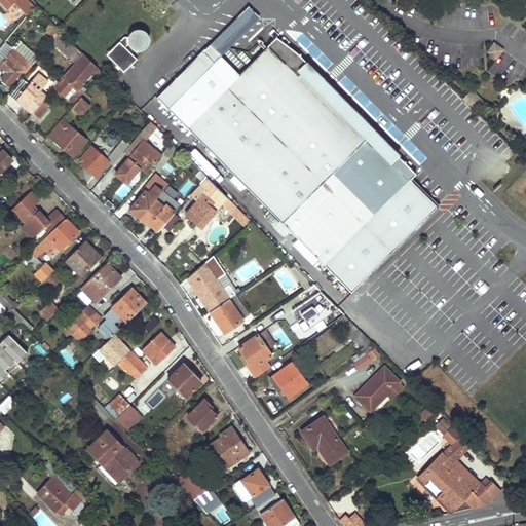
[(0,0),(7,8),(14,1),(28,14),(35,6),(28,0),(0,0)]
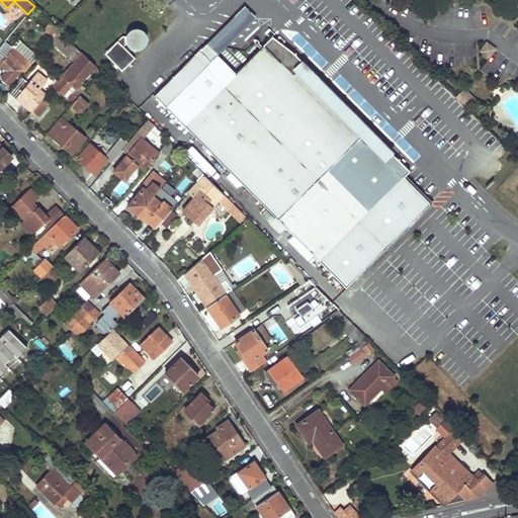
[(315,9),(322,2),(321,0),(315,0),(311,4),(315,9)]
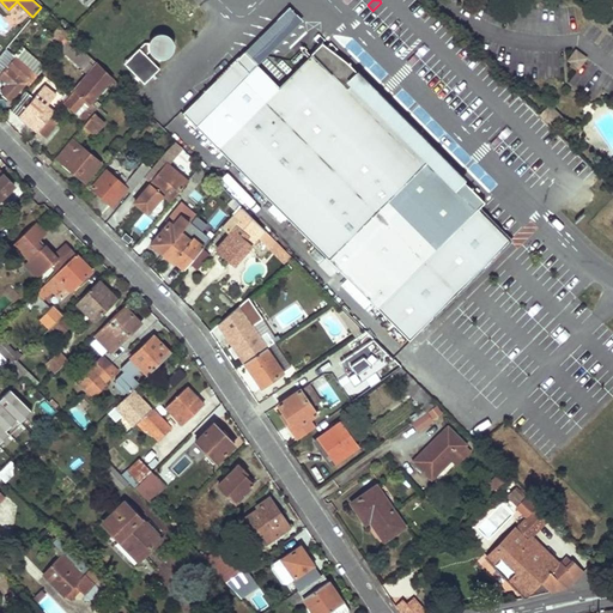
[(152,55),(153,56),(155,58),(157,59),(159,59),(161,59),(163,59),(165,58),(167,58),(169,56),(170,54),(171,53),(173,50),(173,49),(173,47),(173,44),(173,43),(171,41),(171,38),(169,37),(168,36),(167,35),(164,34),(162,34),(161,34),(158,34),(156,35),(155,35),(152,36),(151,38),(150,40),(149,42),(144,42),(123,64),(144,84),(158,68),(145,55),(149,50),(150,52),(150,54),(152,55)]
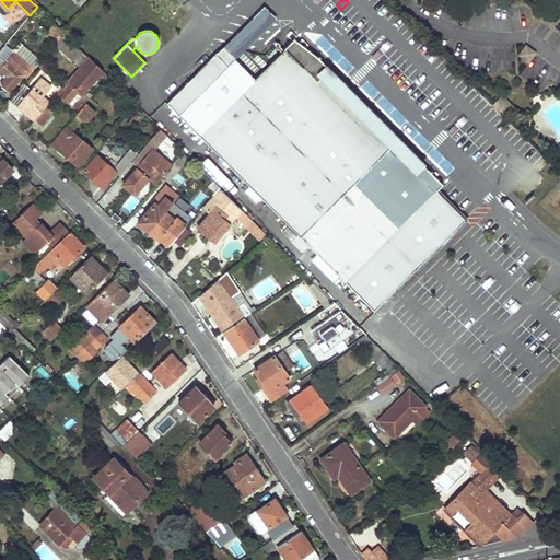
[(88,57),(63,35),(56,45),(70,58),(67,62),(72,67),(70,70),(73,73),(88,57)]
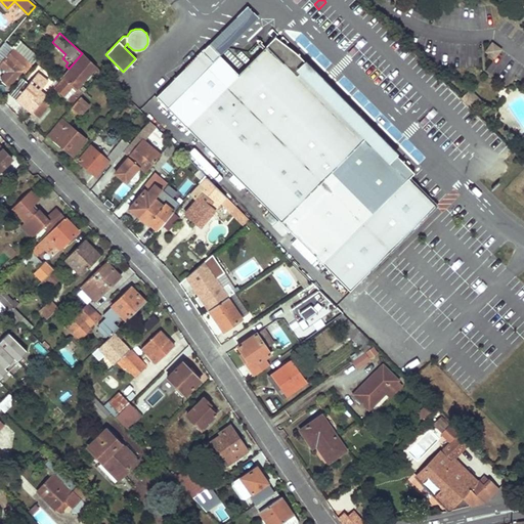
[(156,96),(349,292),(440,202),(412,175),(419,170),(397,148),(391,154),(370,133),(361,124),(369,116),(357,103),(349,112),(330,92),(336,86),(321,71),(315,78),(306,68),(312,61),(302,51),(295,58),(291,54),(296,50),(275,37),(238,75),(219,55),(212,63),(201,51),(156,96)]
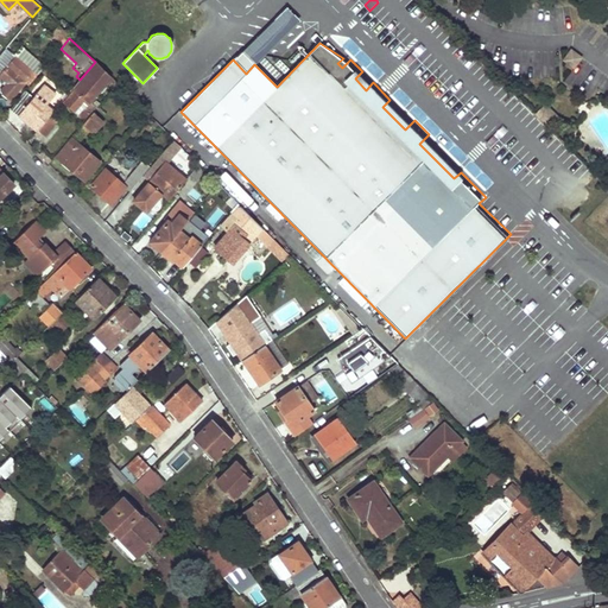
[(420,45),(403,61),(407,67),(425,50),(420,45)]
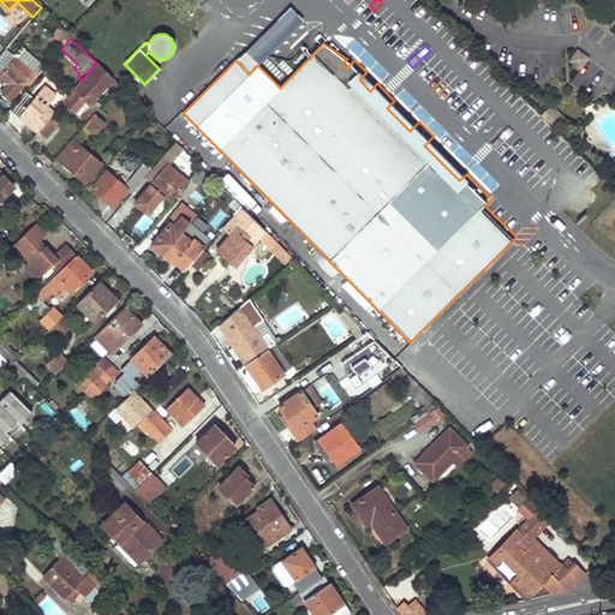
[(77,64),(61,49),(58,54),(73,69),(77,64)]
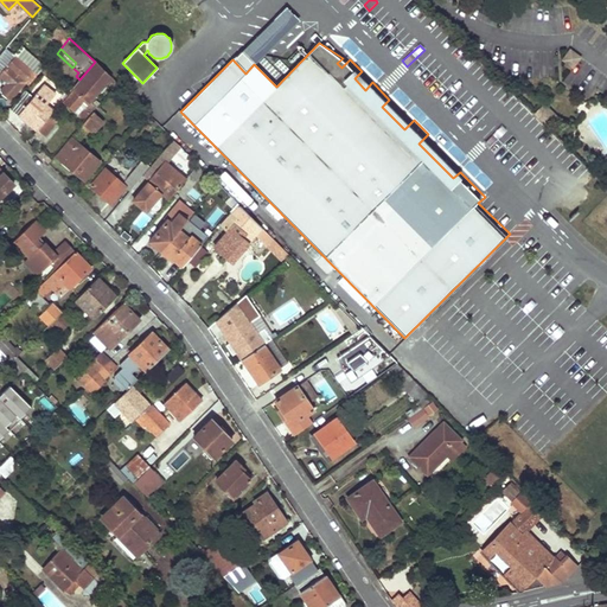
[(570,51),(563,59),(573,66),(579,57),(570,51)]
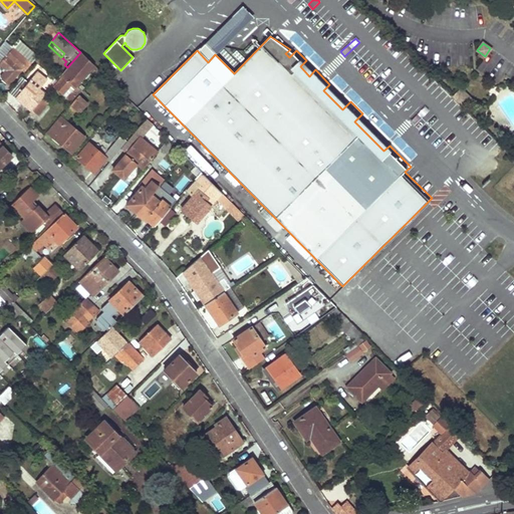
[(0,77),(9,84),(28,62),(22,56),(18,52),(13,48),(0,63),(0,64),(6,70),(0,77)]
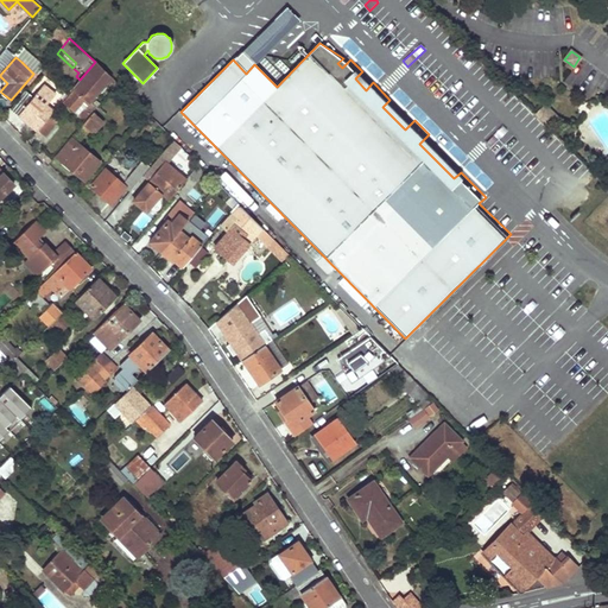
[(81,80),(82,81),(63,102),(71,111),(82,97),(88,103),(89,102),(111,77),(95,62),(81,80)]
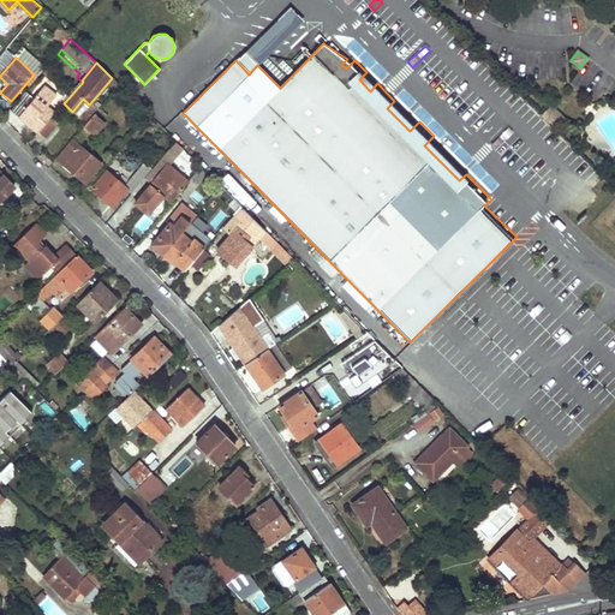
[(11,111),(18,117),(37,132),(39,132),(49,118),(54,112),(35,96),(34,99),(25,93),(11,111)]
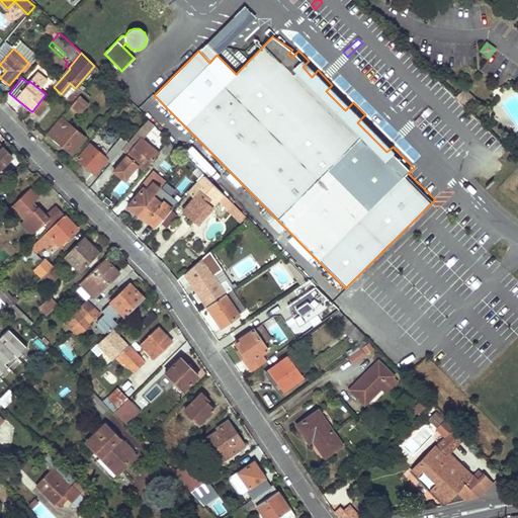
[(75,88),(71,93),(77,98),(81,92),(76,87),(75,88)]
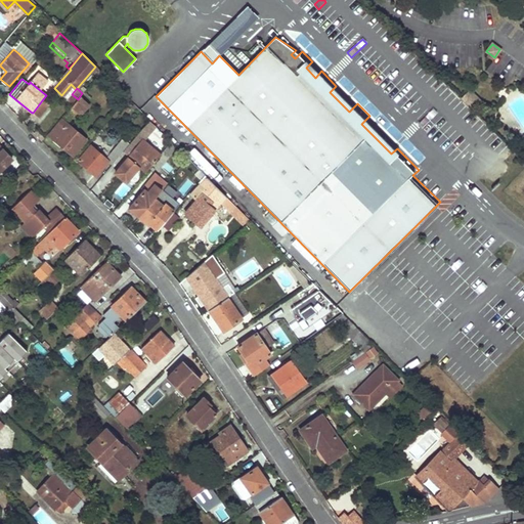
[(478,99),(470,91),(462,99),(472,110),(476,105),(474,103),(478,99)]
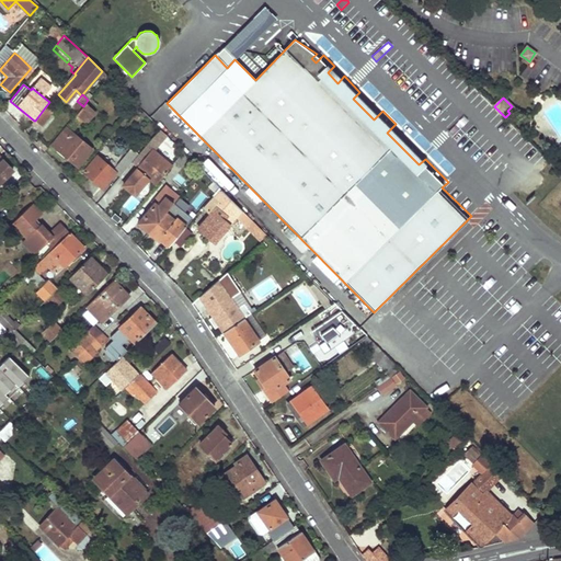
[(16,106),(10,101),(2,110),(10,116),(16,106)]
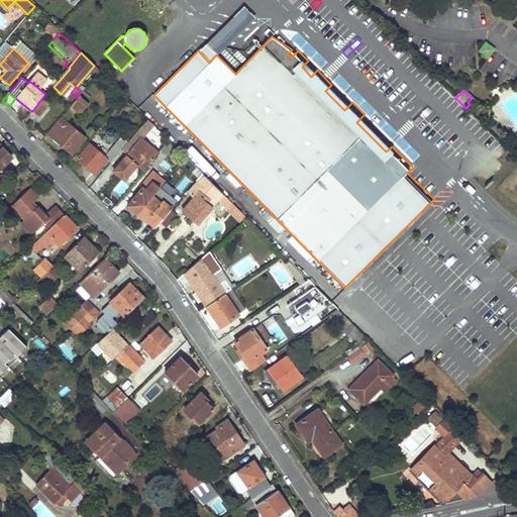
[(77,98),(71,93),(66,99),(71,104),(77,98)]
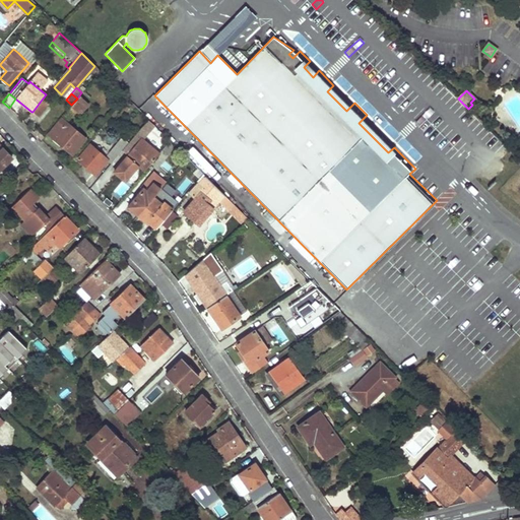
[(89,106),(80,98),(69,110),(75,116),(77,113),(80,115),(89,106)]
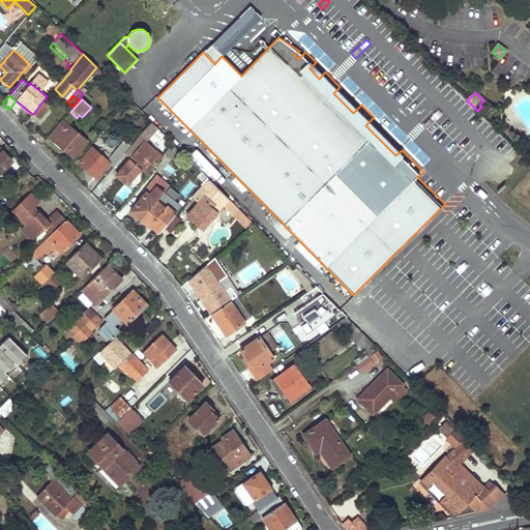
[(50,108),(42,101),(33,114),(39,119),(50,108)]
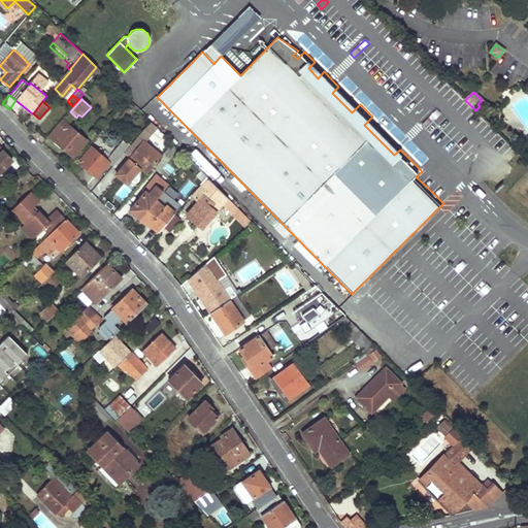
[(426,129),(441,113),(436,109),(421,124),(426,129)]
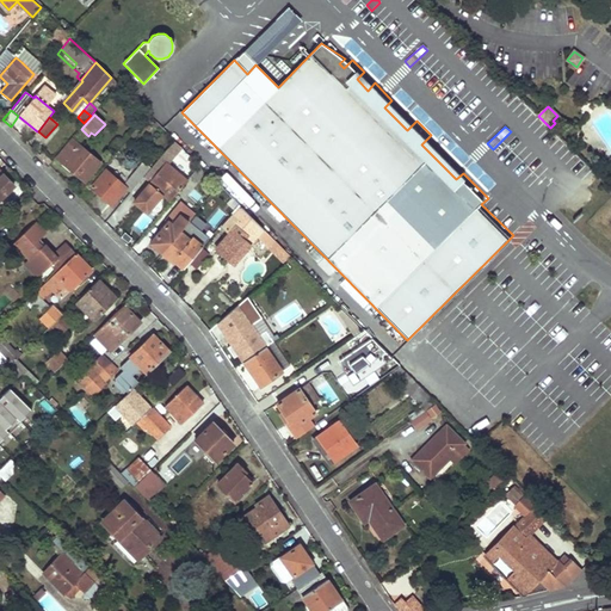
[(100,164),(75,142),(72,146),(68,144),(56,158),(85,181),(100,164)]
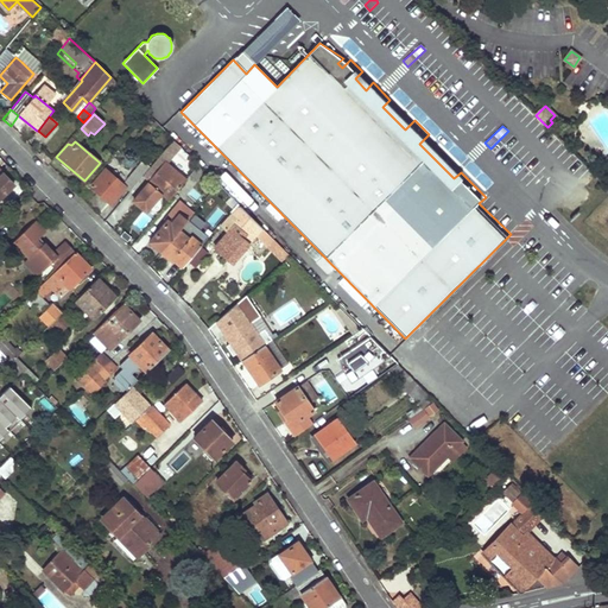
[(181,147),(173,141),(163,153),(162,153),(150,168),(143,176),(151,184),(135,203),(141,208),(145,203),(152,209),(164,195),(170,200),(173,195),(187,181),(166,164),(170,159),(181,147)]
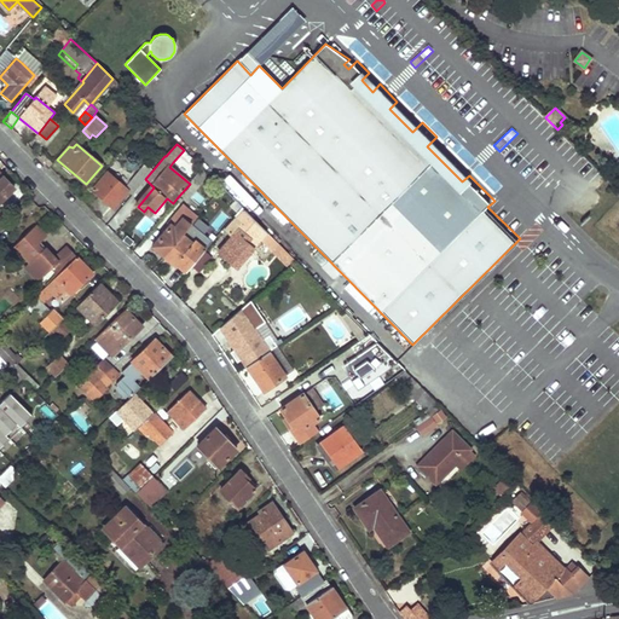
[(119,183),(108,173),(92,190),(113,207),(127,191),(132,195),(145,179),(152,171),(145,165),(129,183),(122,177),(119,183)]
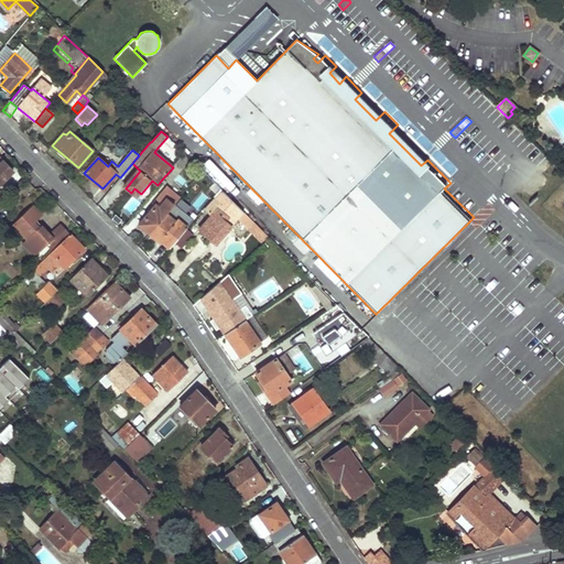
[(191,160),(185,153),(176,163),(183,169),(191,160)]
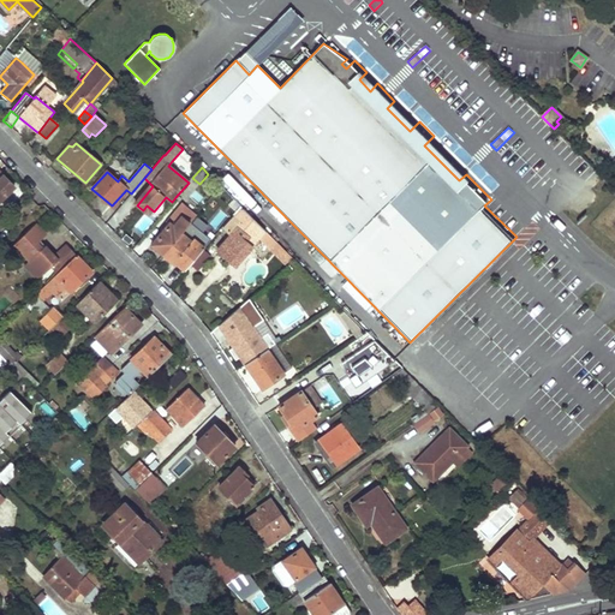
[(0,201),(15,187),(0,172),(0,201)]
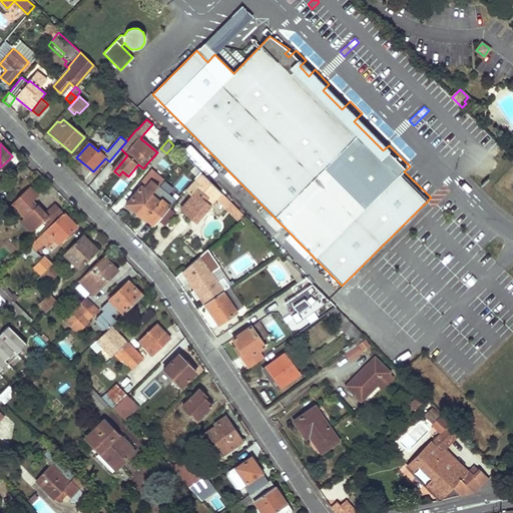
[(166,153),(160,148),(157,152),(163,157),(166,153)]
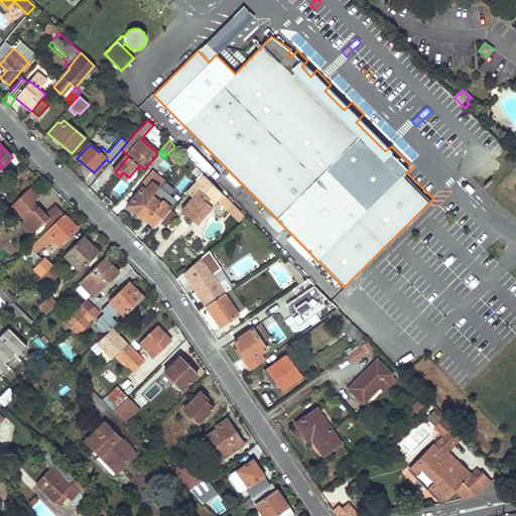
[(164,159),(158,153),(147,165),(154,171),(164,159)]
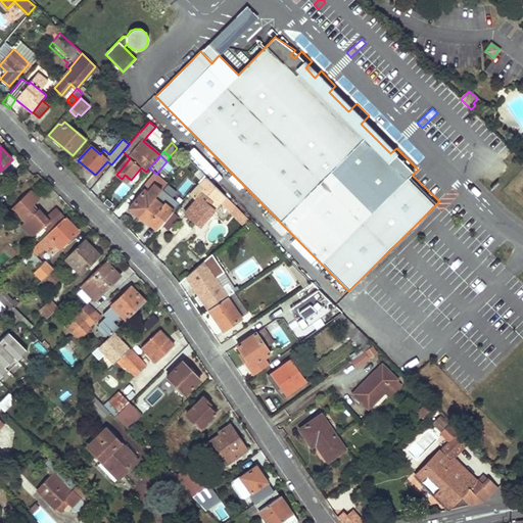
[(226,197),(204,175),(198,182),(199,183),(190,194),(196,199),(185,214),(196,224),(207,211),(206,210),(209,207),(214,210),(221,202),(226,197)]
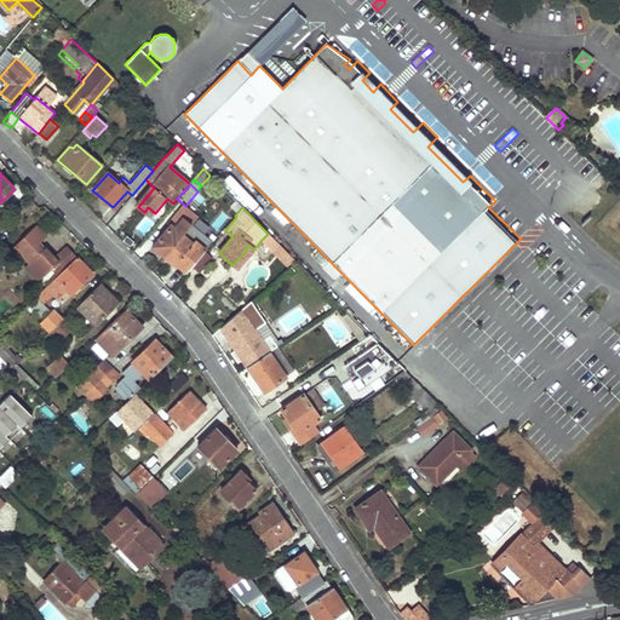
[(219,230),(227,220),(220,214),(212,224),(219,230)]
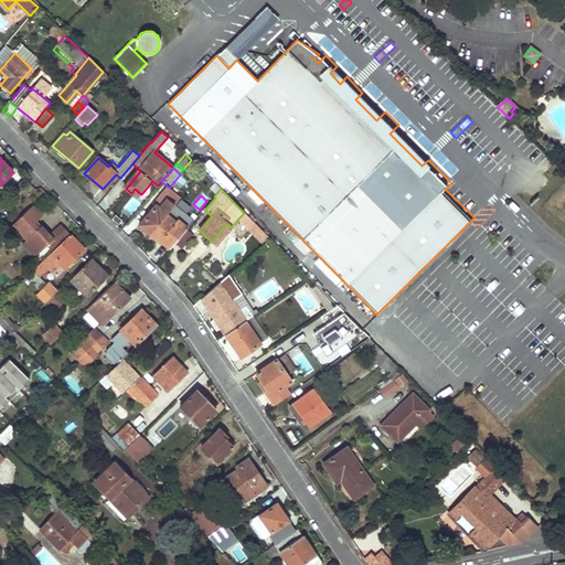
[(171,200),(169,198),(159,209),(162,211),(171,200)]
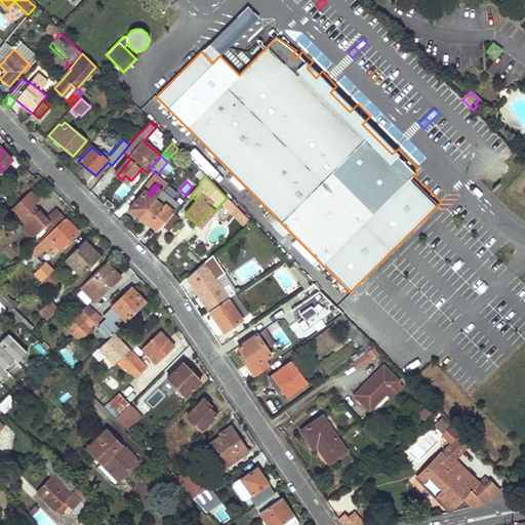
[(148,194),(145,191),(129,209),(139,217),(162,190),(164,188),(160,185),(159,186),(151,196),(148,194)]
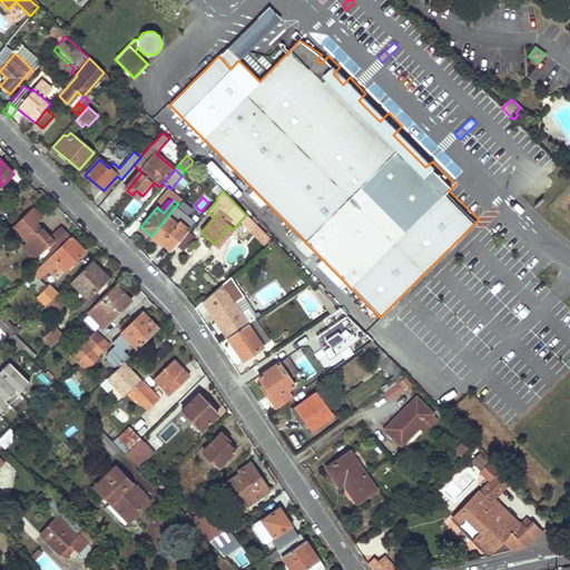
[(180,210),(176,206),(151,236),(161,245),(163,244),(172,251),(177,245),(188,232),(189,231),(180,223),(178,225),(173,220),(180,210)]
